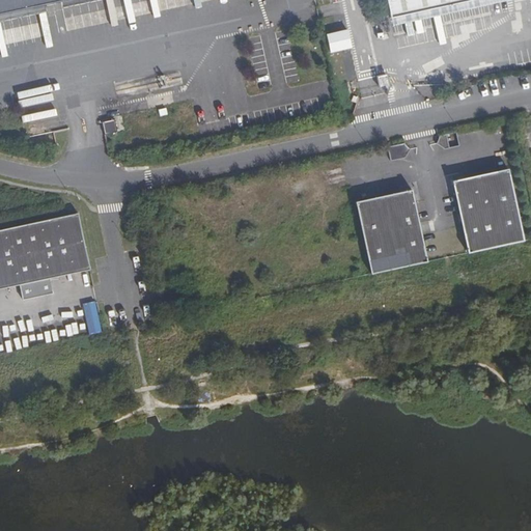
[(0,0),(0,15),(43,5),(66,0),(0,0)]
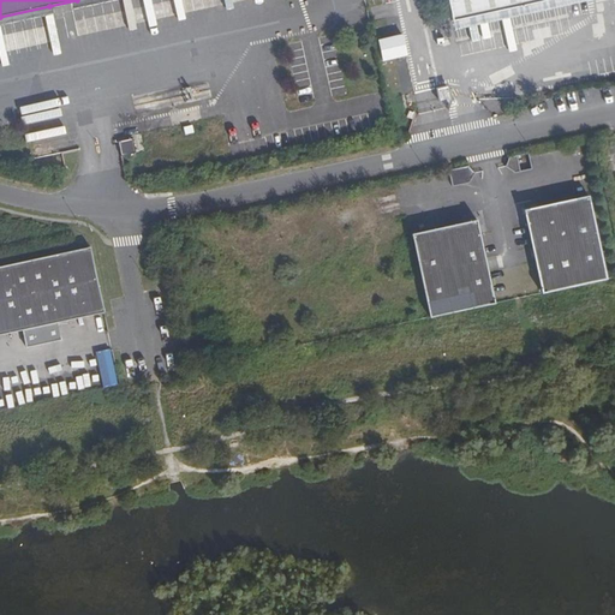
[(447,0),(452,22),(549,0),(565,0),(566,1),(569,0),(447,0)]
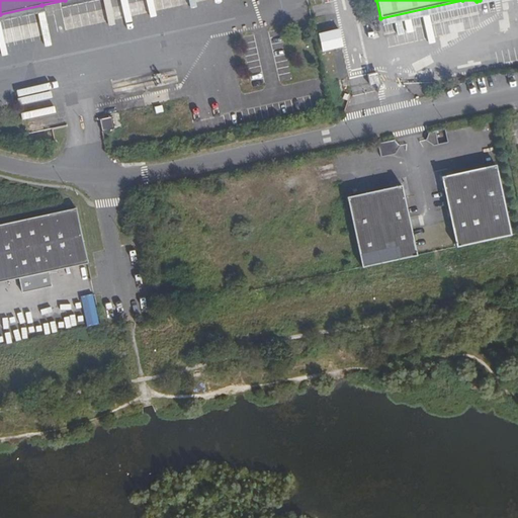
[(339,28),(318,30),(321,49),(341,47),(339,28)]
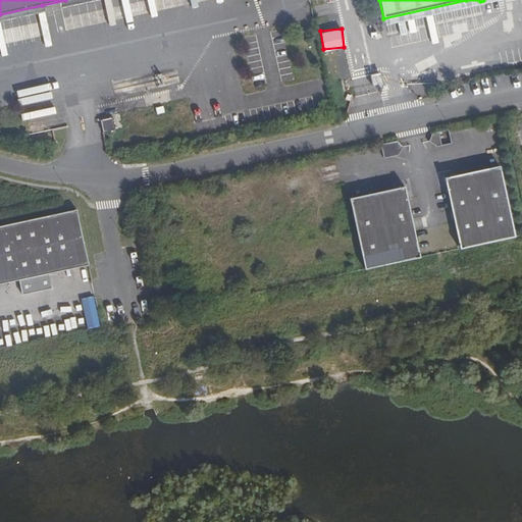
[(373,84),(381,82),(379,74),(372,75),(373,84)]
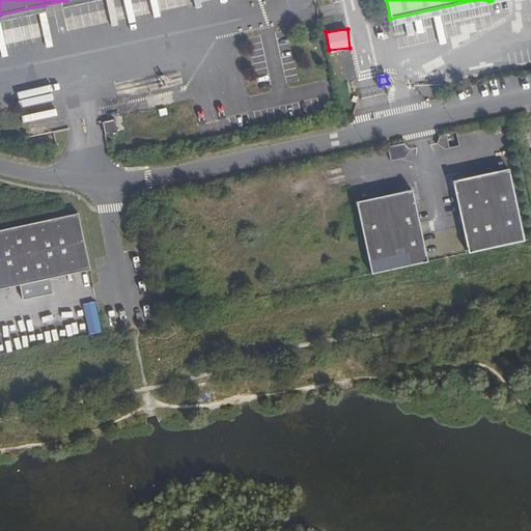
[(114,119),(102,122),(105,135),(117,132),(114,119)]
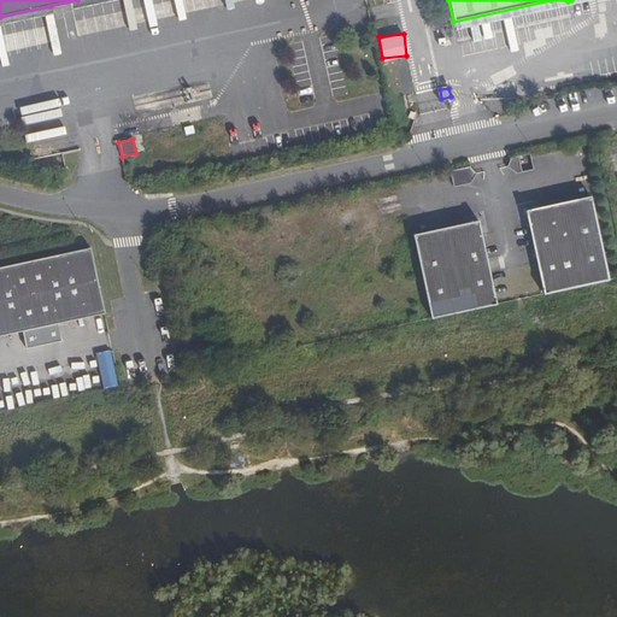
[(453,187),(470,183),(476,174),(472,170),(471,169),(470,166),(450,171),(453,187)]
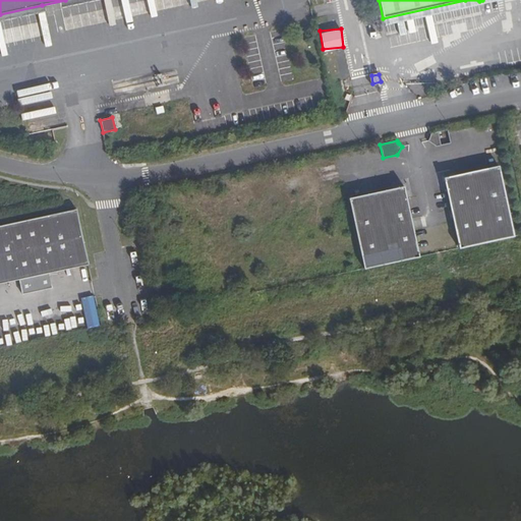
[(455,175),(446,189),(458,248),(513,236),(498,166),(455,175)]
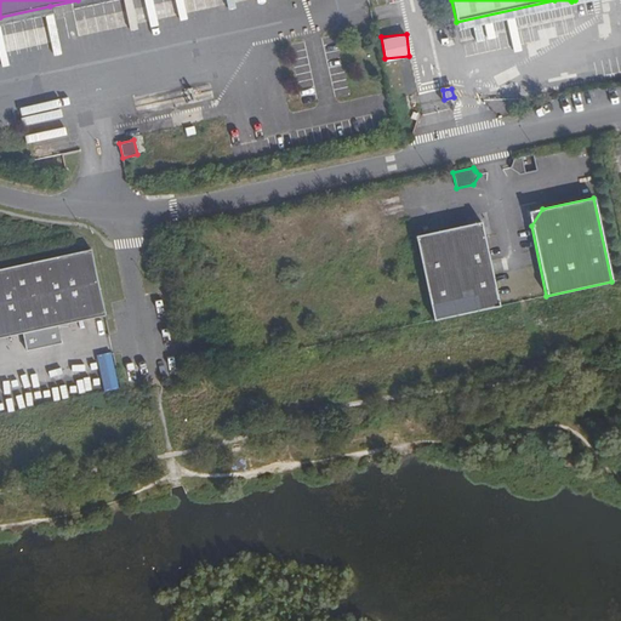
[(433,320),(499,306),(484,235),(467,224),(415,237),(433,320)]
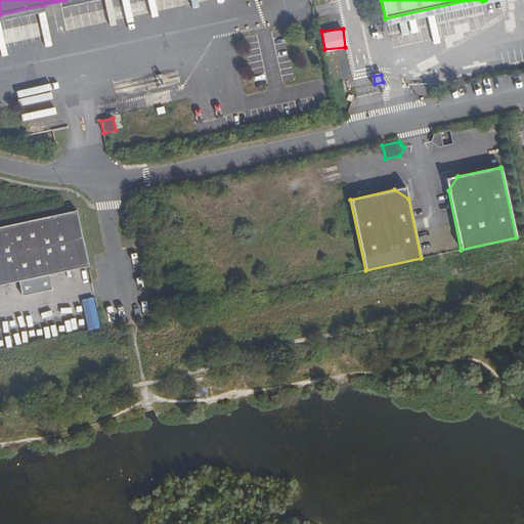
[(0,285),(87,266),(75,211),(0,226),(0,285)]
